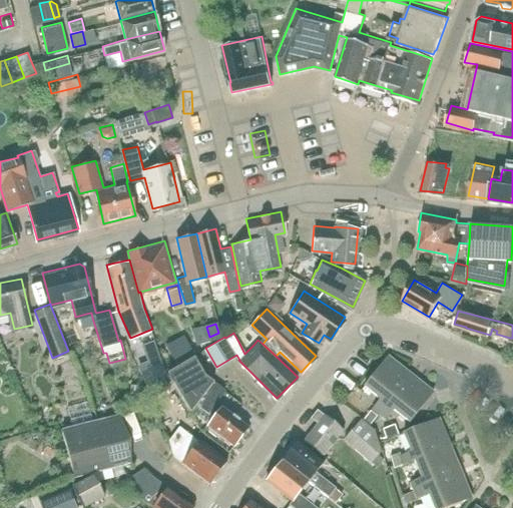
[(186,340),(168,350),(175,362),(192,353),(186,340)]
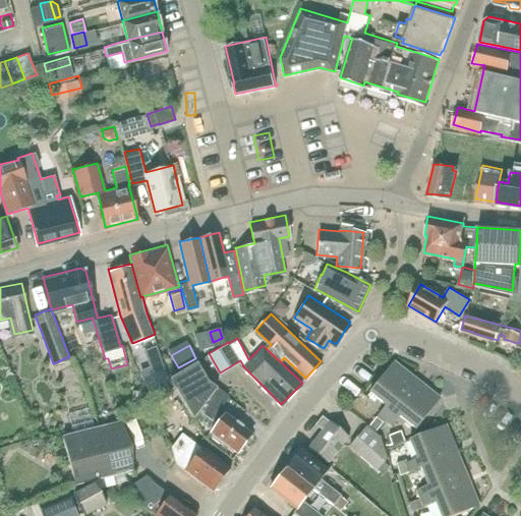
[(150,364),(139,368),(148,388),(168,377),(161,356),(149,360),(150,364)]
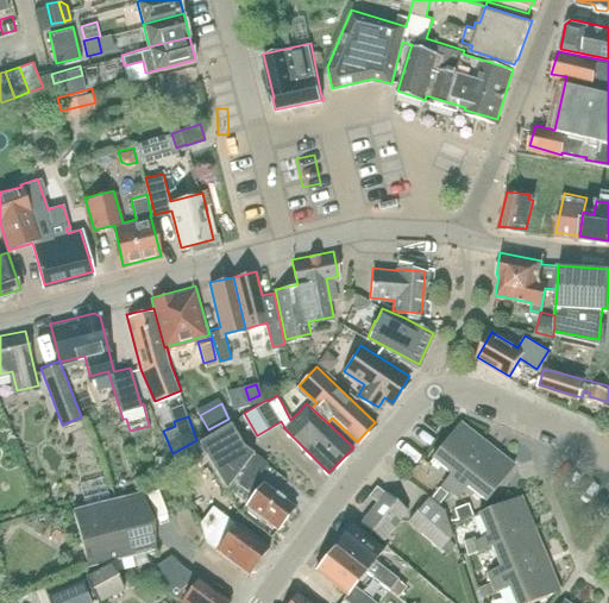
[(256,475),(265,462),(244,444),(230,421),(199,440),(227,487),(234,478),(249,489),(251,488),(255,491),(246,502),(249,507),(248,508),(255,514),(257,513),(277,528),(295,506),(256,475)]
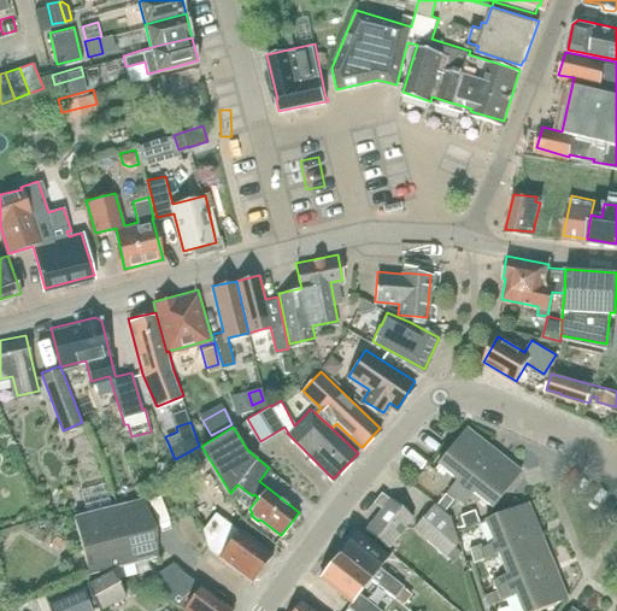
[(454,495),(493,448),(466,427),(438,463),(456,479),(446,489),(454,495)]
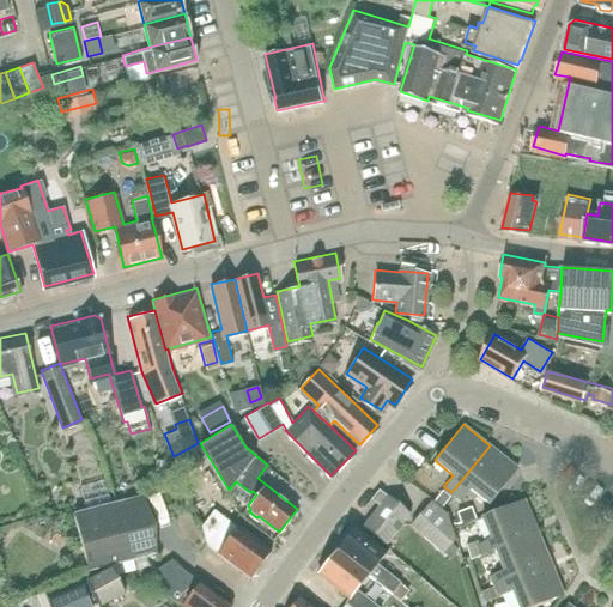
[(194,445),(174,457),(181,472),(202,460),(194,445)]
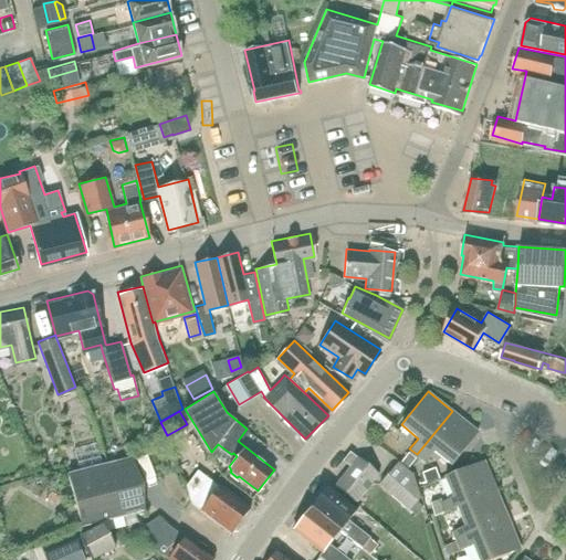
[(452,411),(417,454),(425,461),(433,450),(450,464),(477,432),(452,411)]
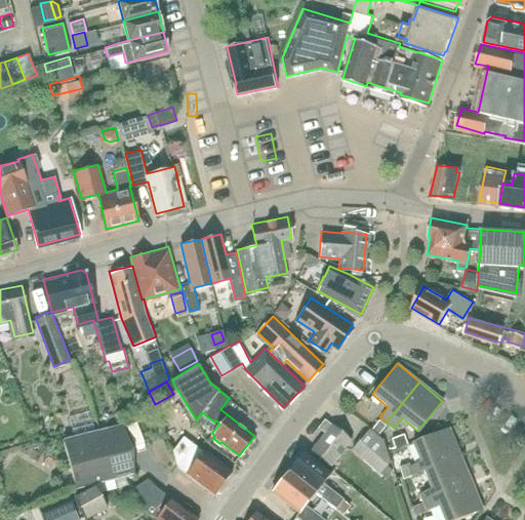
[(133,391),(132,404),(148,405),(149,392),(133,391)]
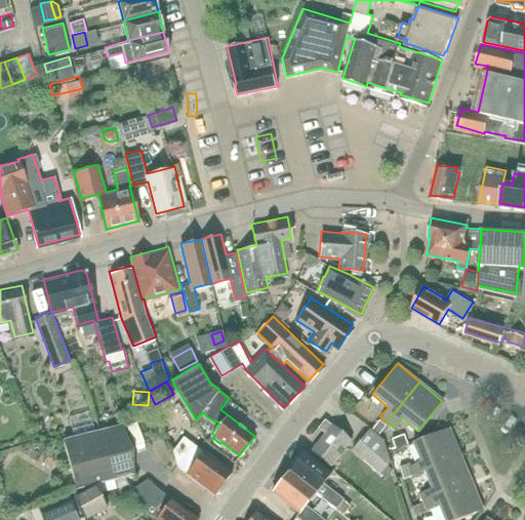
[(69,413),(74,436),(94,431),(88,408),(69,413)]
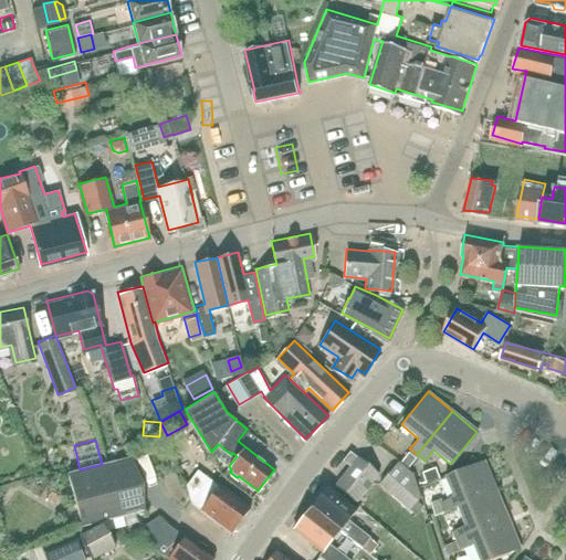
[(378,472),(356,454),(349,450),(342,458),(349,464),(335,483),(356,500),(378,472)]
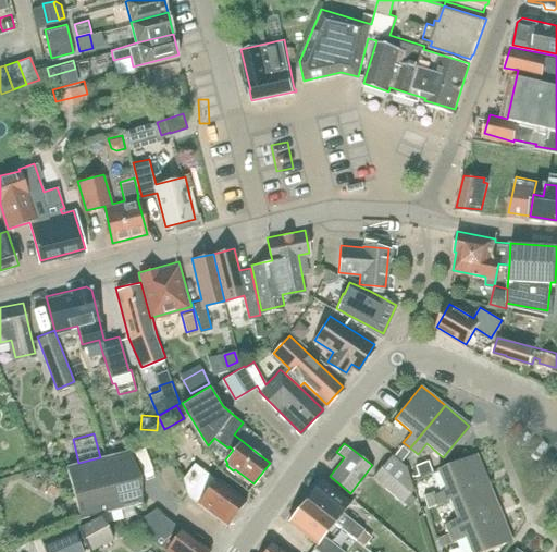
[(401,457),(409,449),(401,443),(395,452),(401,457)]
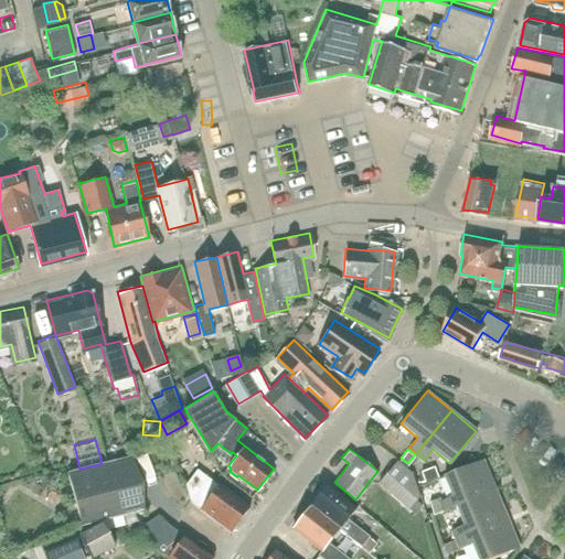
[(131,455),(102,463),(80,469),(67,472),(81,523),(134,511),(145,509),(142,486),(131,455)]
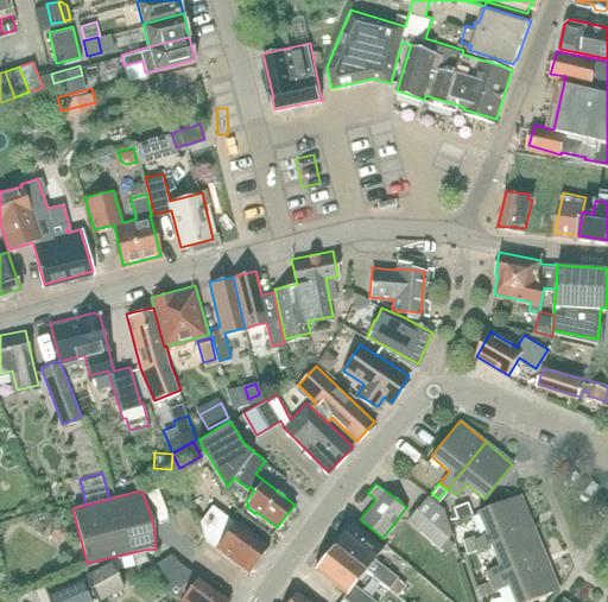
[(453,542),(448,537),(451,533),(443,506),(428,493),(406,518),(439,546),(441,545),(445,549),(453,542)]
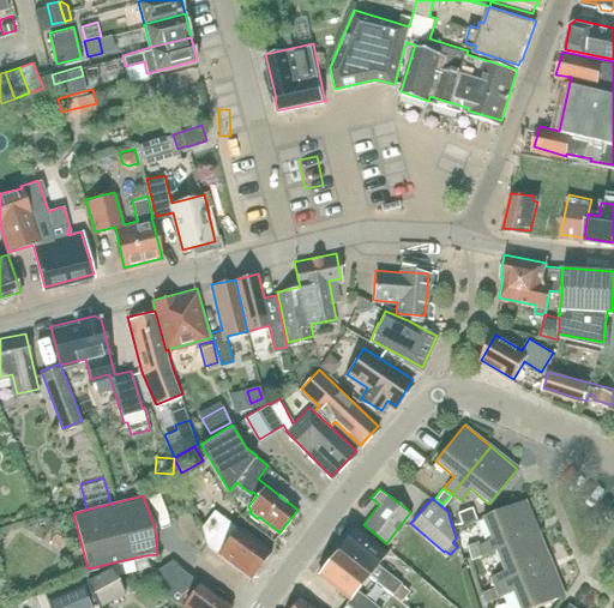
[(482,554),(495,548),(539,531),(525,499),(483,517),(493,541),(480,546),(482,554)]
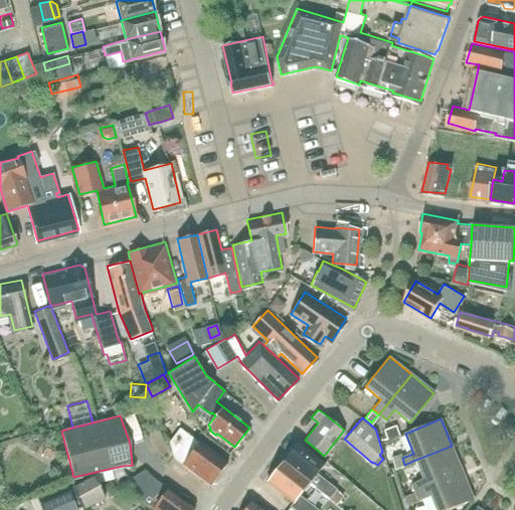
[(383,429),(387,439),(399,434),(395,423),(383,429)]
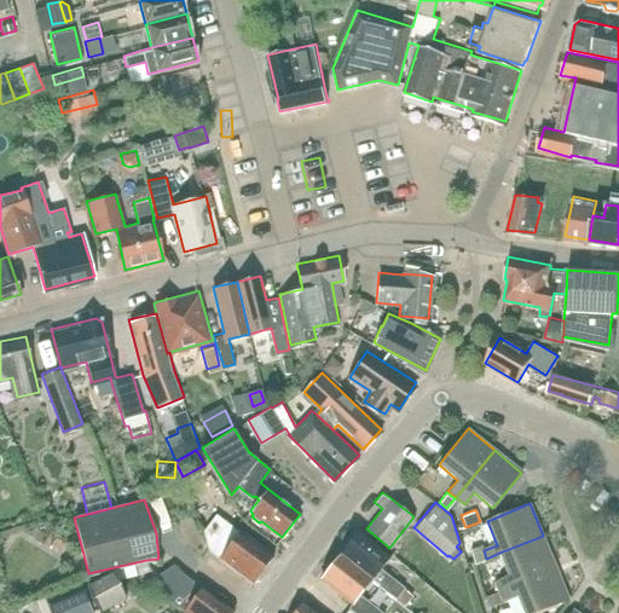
[(239,528),(238,530),(215,512),(203,528),(208,547),(220,555),(219,556),(253,580),(273,553),(239,528)]
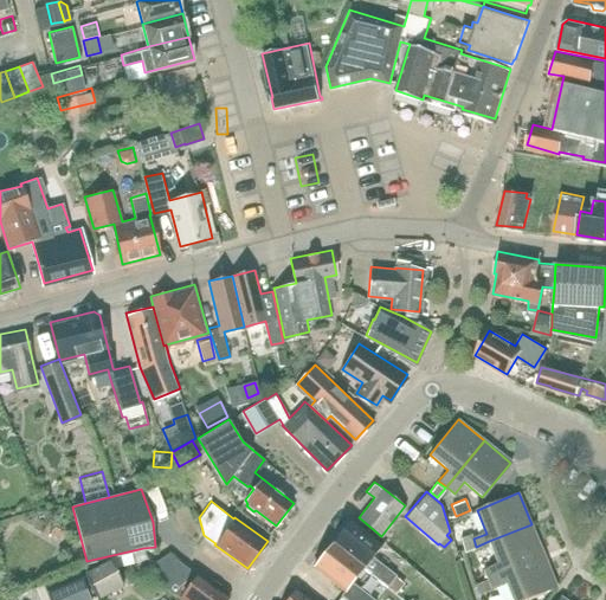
[(395,573),(373,555),(381,544),(349,518),(347,523),(345,521),(337,529),(340,531),(331,542),(363,567),(365,566),(387,584),(395,573)]
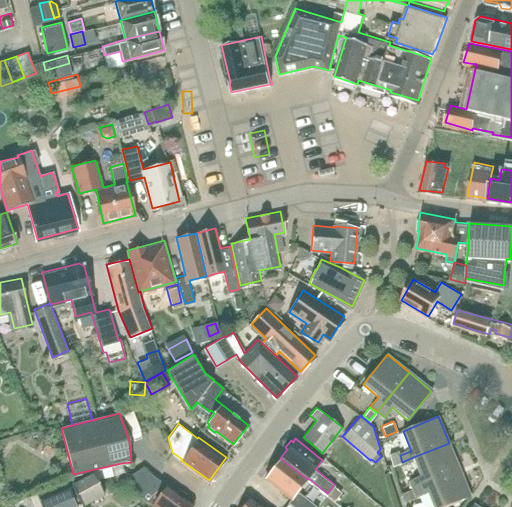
[(413,488),(460,469),(449,443),(413,457),(421,475),(410,480),(412,487),(413,488)]
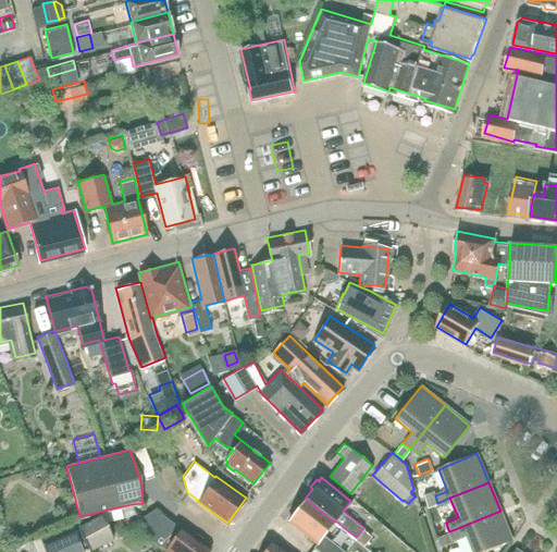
[(430,506),(437,503),(435,495),(432,489),(424,492),(430,506)]
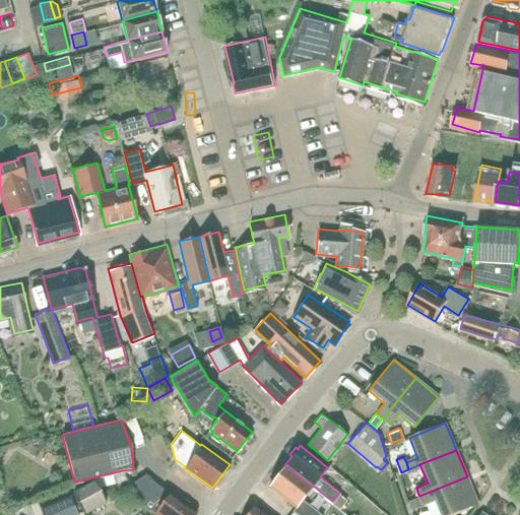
[(303,499),(312,487),(284,465),(283,467),(281,465),(274,474),(276,476),(269,485),(296,506),(293,509),(300,514),(323,514),(303,499)]
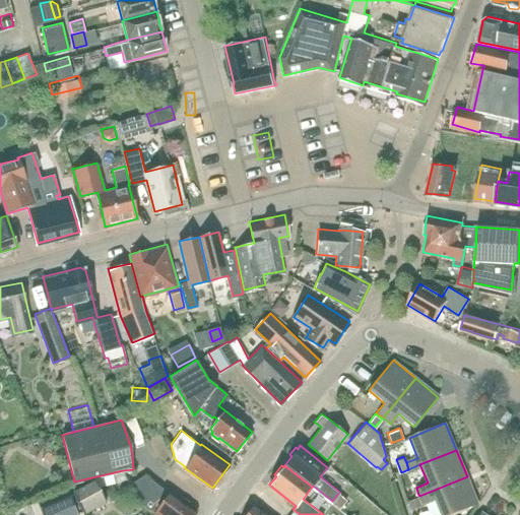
[(193,514),(196,512),(170,492),(144,472),(130,481),(141,502),(158,514),(193,514)]
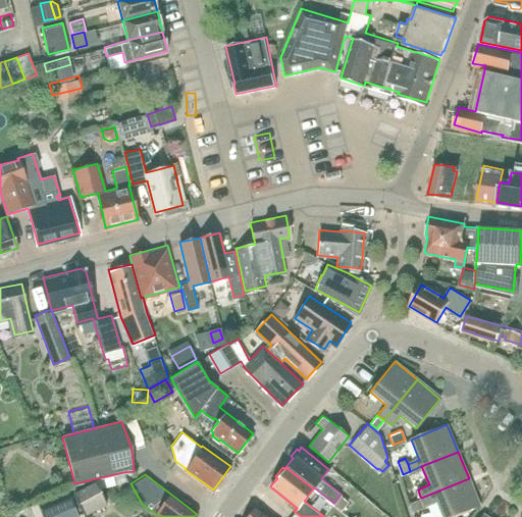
[(453,516),(480,506),(479,504),(469,478),(421,498),(420,497),(409,501),(413,510),(435,501),(441,516),(453,516)]
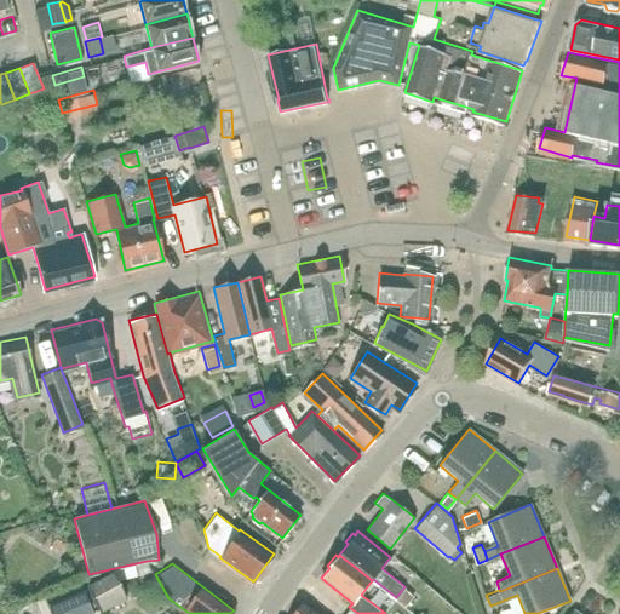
[(110,573),(89,586),(103,610),(125,598),(110,573)]
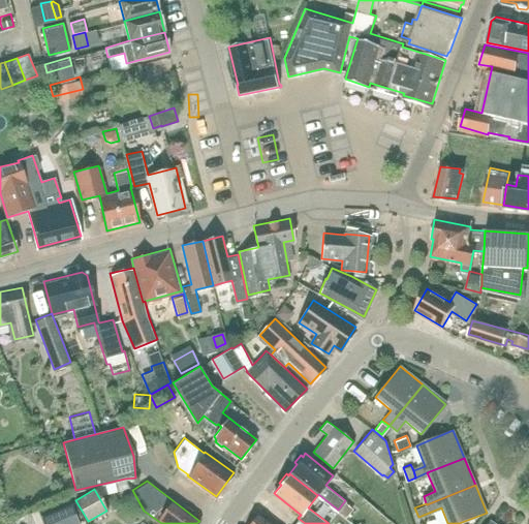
[(45,523),(75,512),(68,494),(38,506),(45,523)]
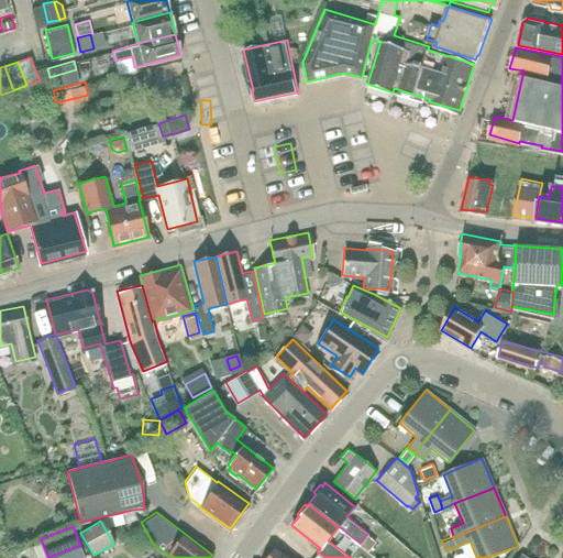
[(367,533),(360,543),(367,549),(375,539),(367,533)]
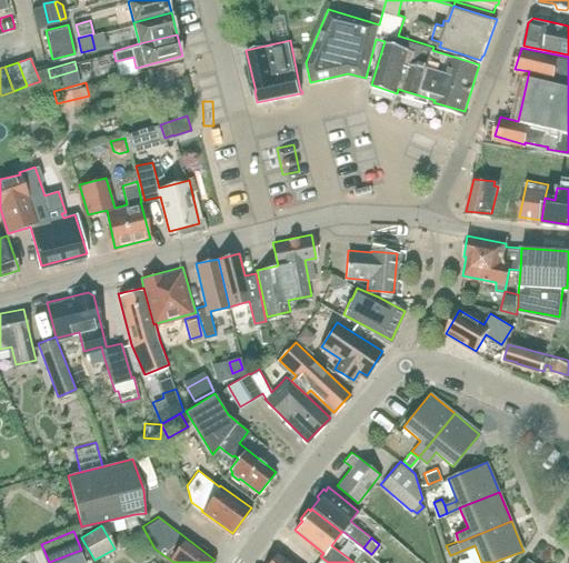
[(292,562),(278,552),(268,562),(292,562)]
